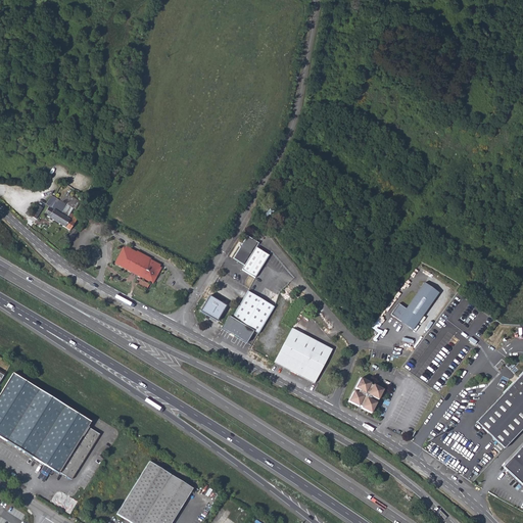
[(51,219),(69,230),(78,217),(70,212),(67,217),(60,212),(64,205),(53,199),(45,212),(51,219)]
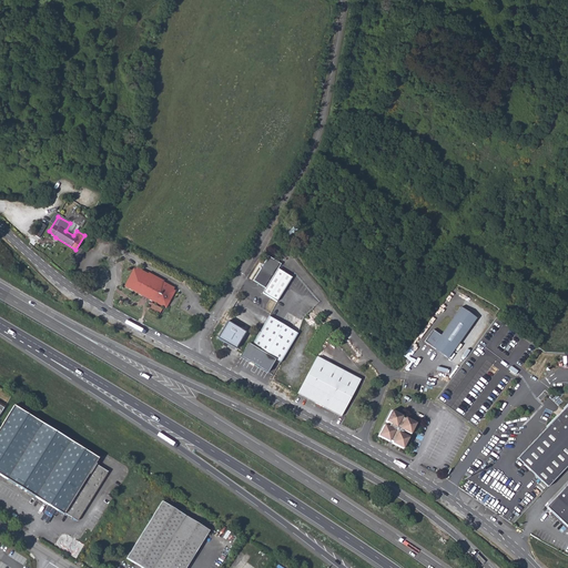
[(34,234),(39,236),(46,225),(41,222),(34,234)]
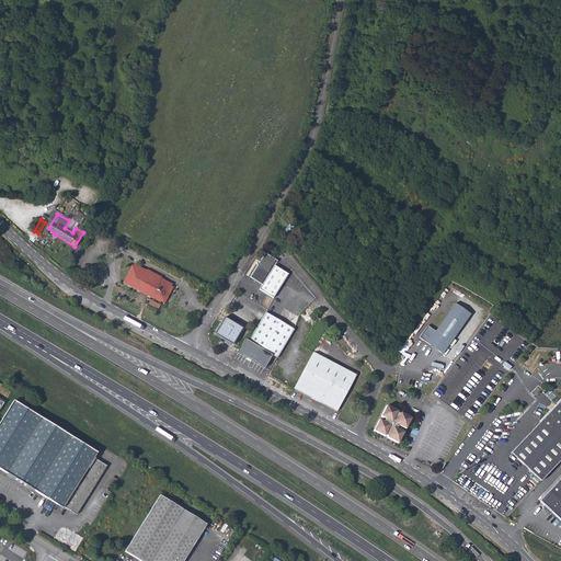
[(71,256),(76,260),(77,260),(84,248),(78,244),(71,256)]
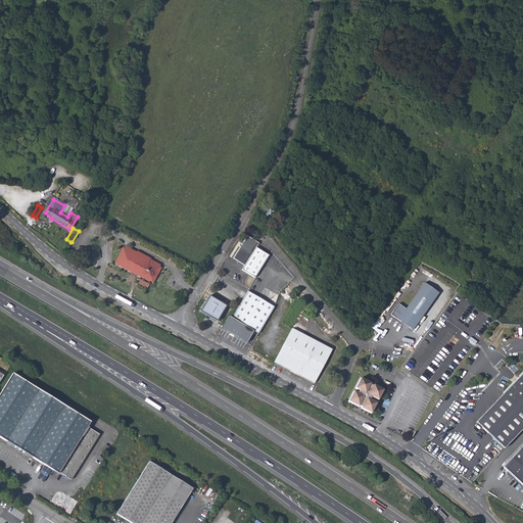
[(241,270),(253,278),(268,255),(254,247),(257,243),(246,236),(232,258),(243,266),(241,270)]
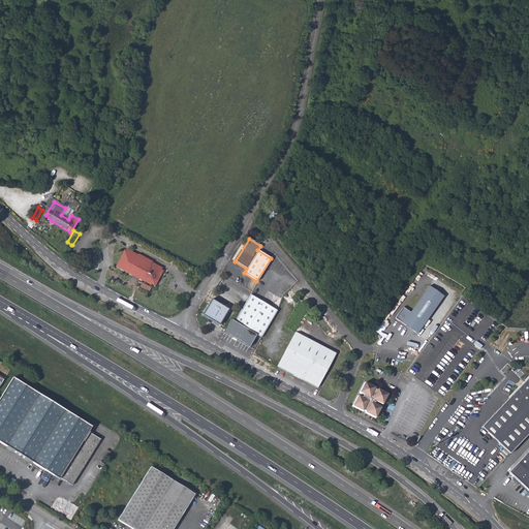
[(119,261),(152,280),(149,285),(154,288),(162,273),(160,272),(161,270),(152,265),(151,267),(135,258),(137,256),(126,250),(125,253),(124,252),(119,261)]
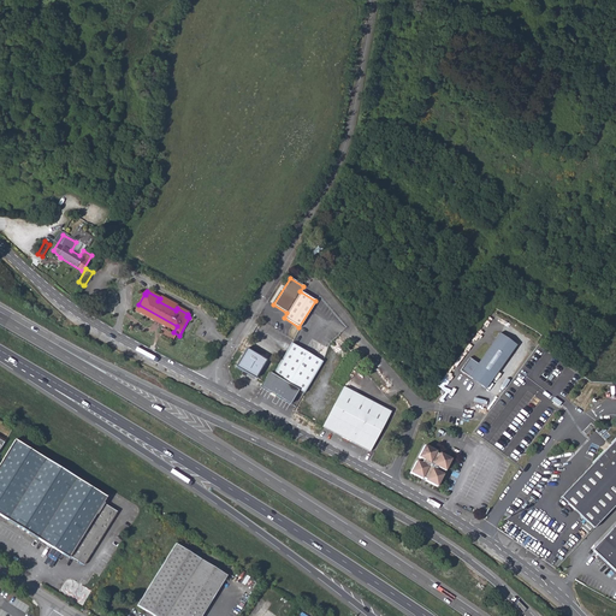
[(158,301),(176,311),(177,308),(178,306),(161,296),(160,298),(158,301)]
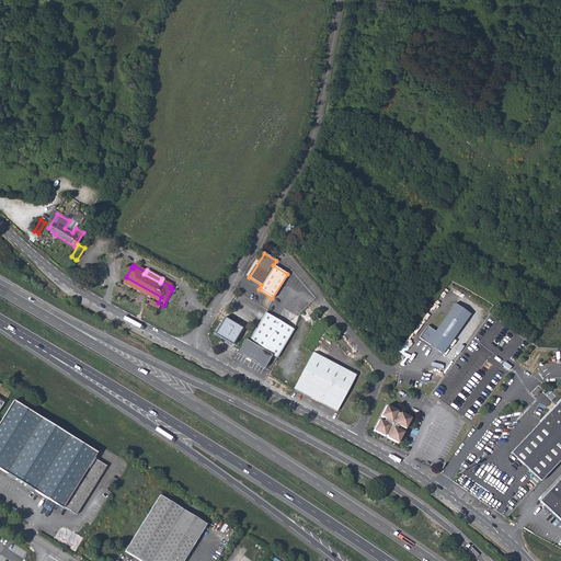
[(144,295),(158,302),(161,297),(126,277),(123,283),(144,295)]
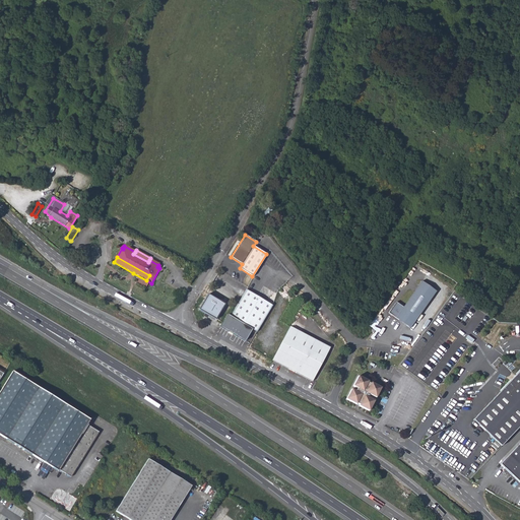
[(389,313),(410,328),(436,291),(421,282),(404,307),(396,302),(389,313)]
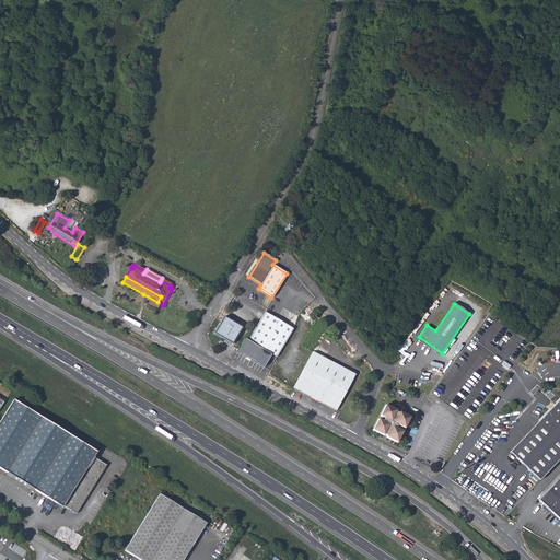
[(270,354),(276,358),(292,328),(264,312),(247,340),(244,338),(236,351),(263,368),(270,354)]
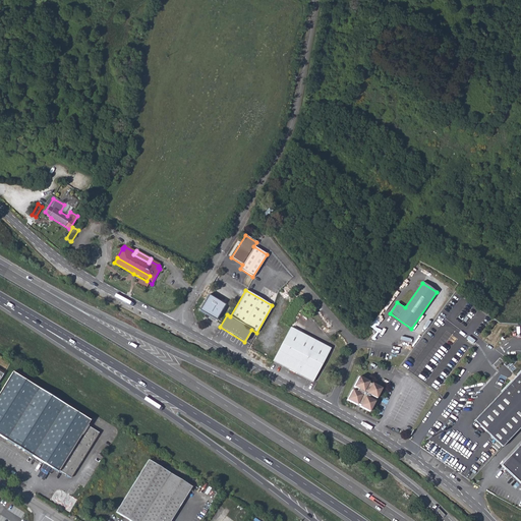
[(198,310),(215,320),(224,304),(208,295),(198,310)]
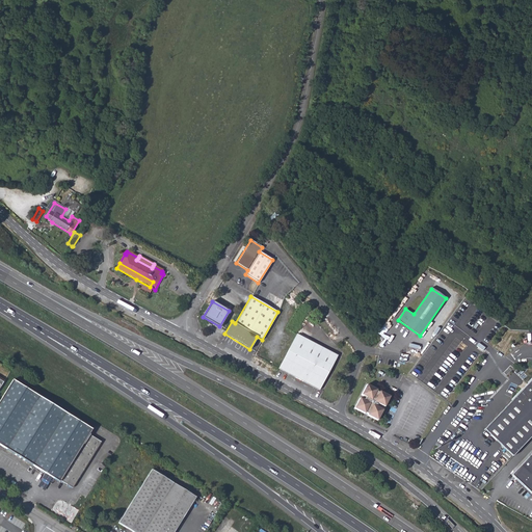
[(274,325),(271,333),(277,336),(281,327),(274,325)]
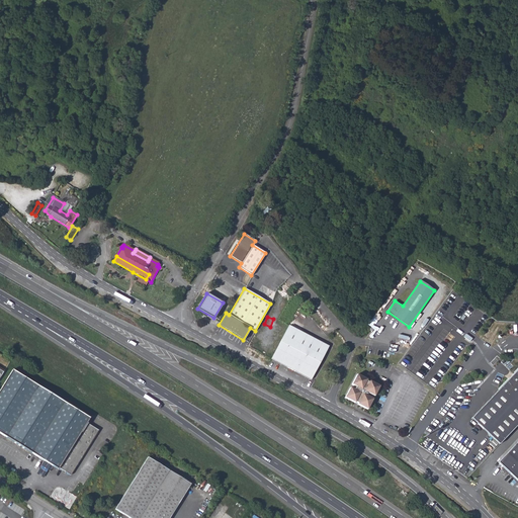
[(269,357),(310,378),(327,345),(286,325),(269,357)]
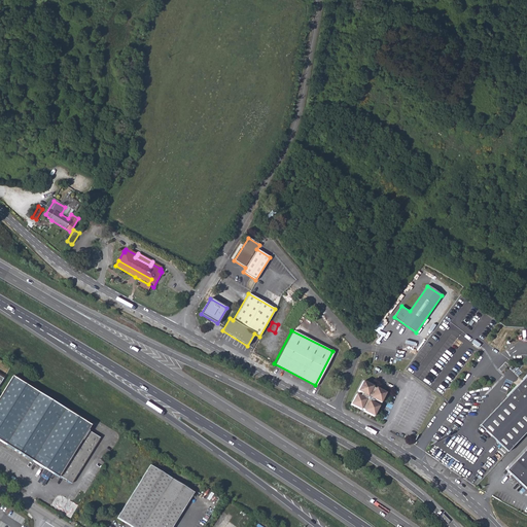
[(481,425),(508,452),(510,450),(526,431),(526,375),(523,380),(518,385),(518,386),(481,425)]
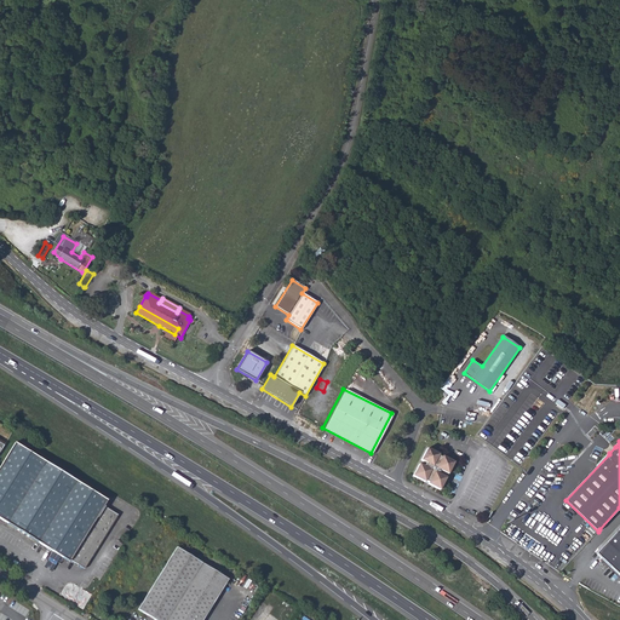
[(0,520),(69,563),(70,562),(72,560),(76,563),(81,563),(86,566),(116,516),(103,506),(105,500),(13,443),(0,465),(0,520)]
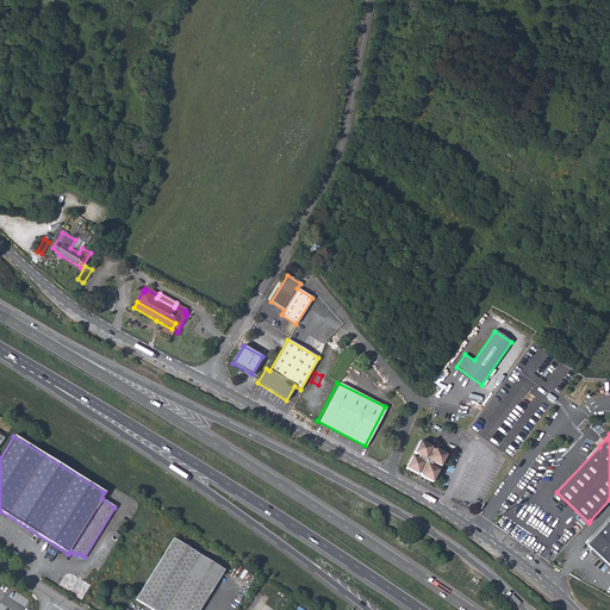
[(419,475),(430,481),(437,470),(433,467),(434,464),(439,467),(446,455),(434,448),(433,450),(430,449),(430,447),(419,441),(412,453),(416,455),(415,458),(411,455),(404,467),(416,474),(417,473),(421,474),(419,475)]
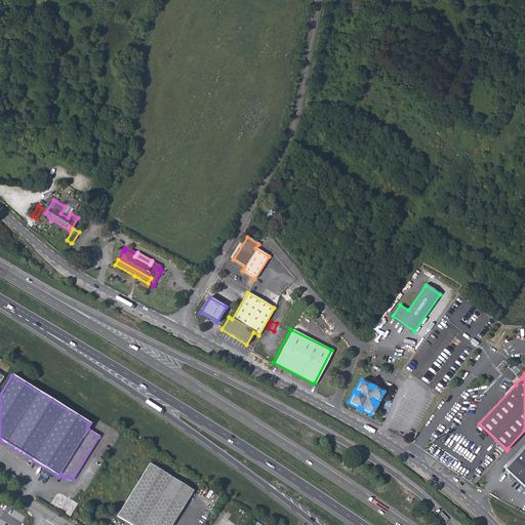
[(524,443),(503,467),(524,486),(524,443)]
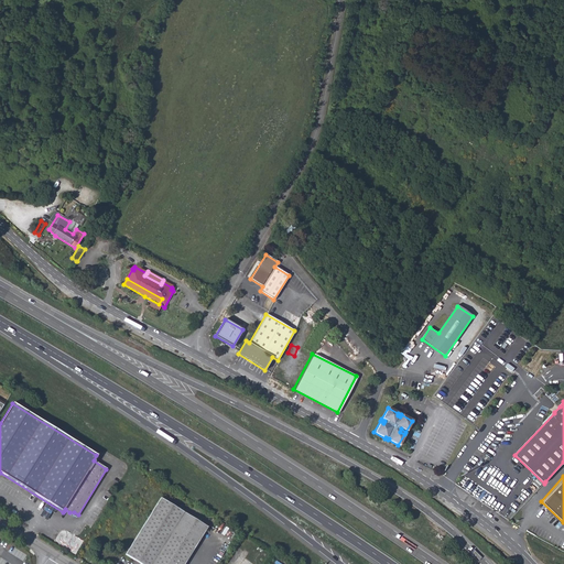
[(160,498),(125,555),(139,563),(183,563),(206,528),(160,498)]
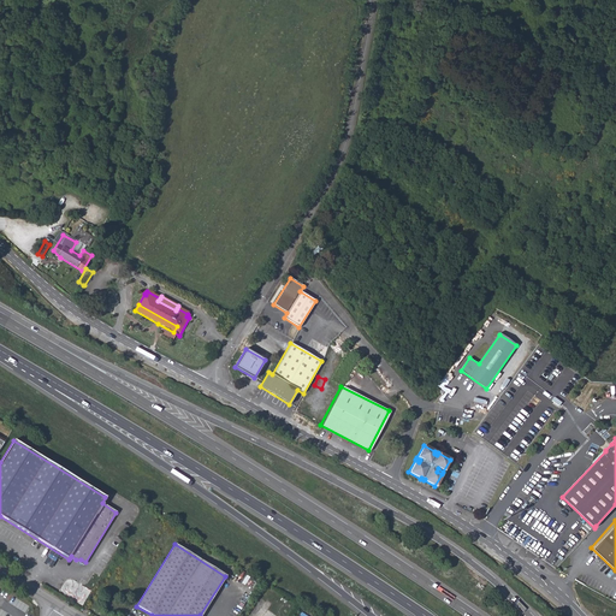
[(70,558),(83,567),(86,562),(81,560),(76,560),(71,556),(70,558)]
